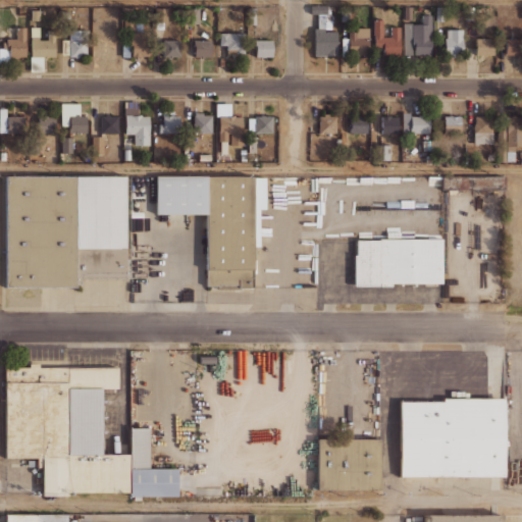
[(436,7),(435,21),(444,21),(445,8),(436,7)]
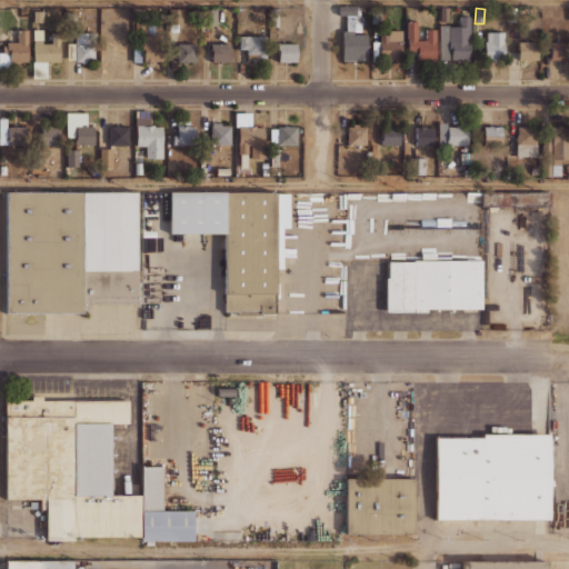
[(508,8),(509,19),(517,19),(516,8),(508,8)]
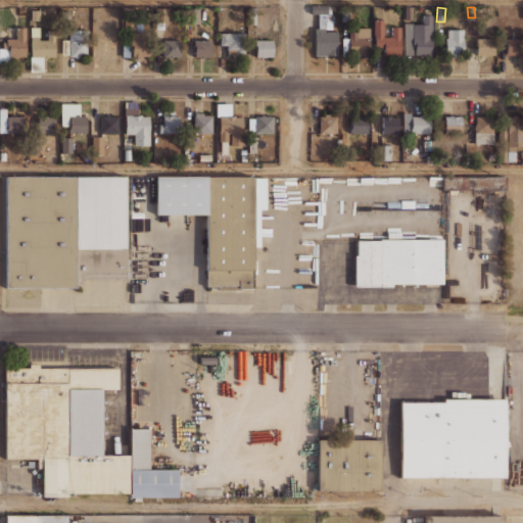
[(187,8),(187,24),(199,24),(199,8),(187,8)]
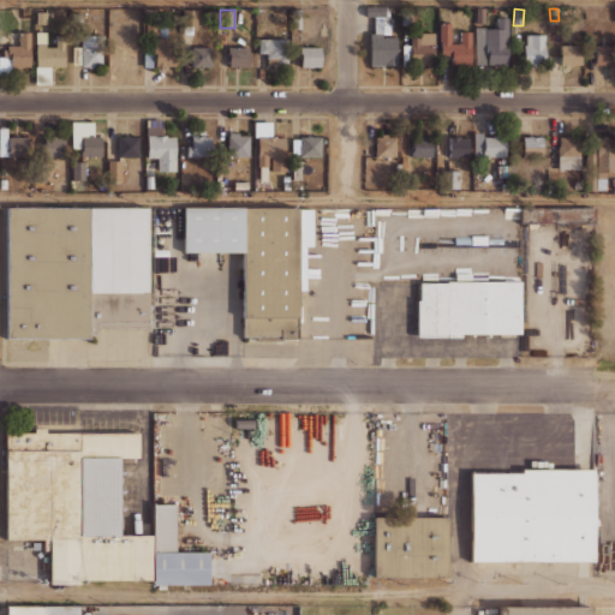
[(37,12),(37,24),(46,24),(47,12),(37,12)]
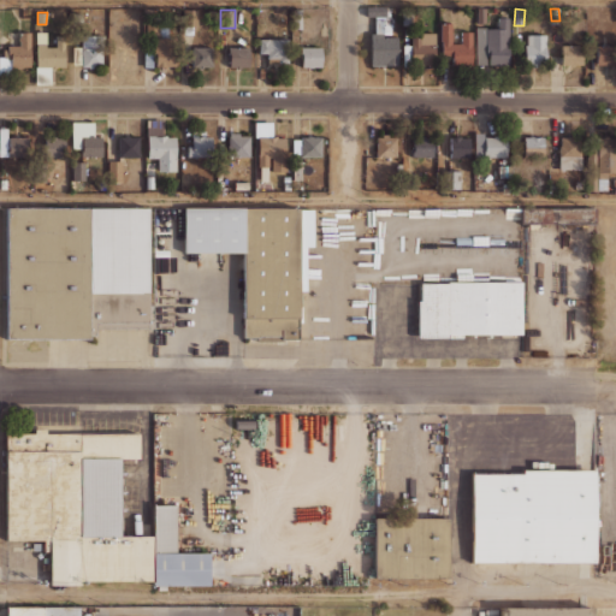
[(486,29),(498,29),(498,17),(509,17),(509,65),(487,66),(486,29)]
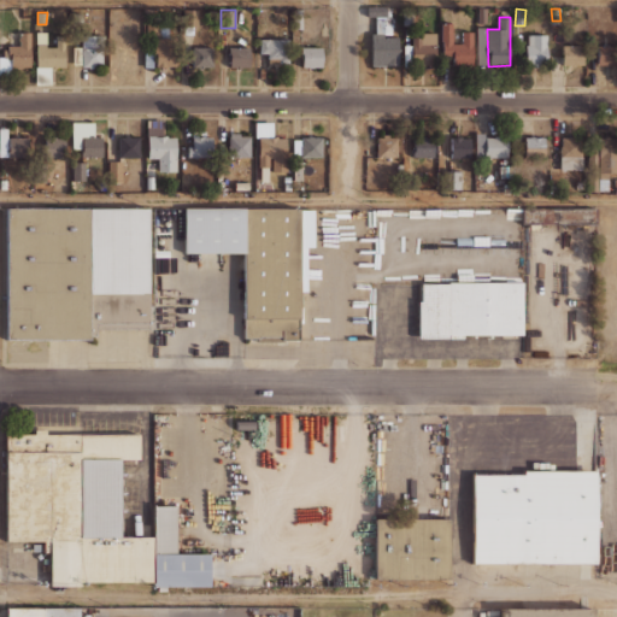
[(370,33),(376,33),(375,18),(385,18),(385,37),(399,37),(400,66),(371,66),(370,33)]
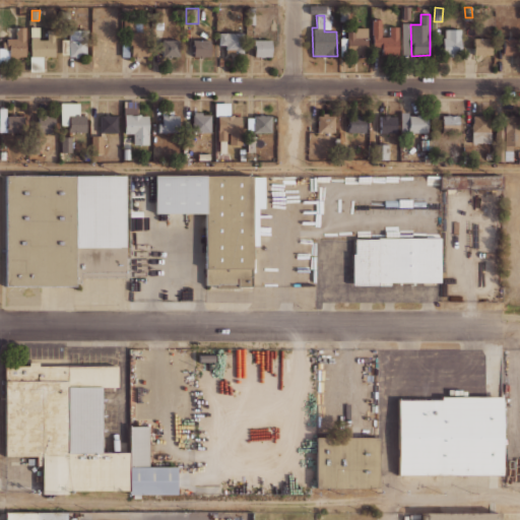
[(372,19),(372,48),(381,47),(381,55),(399,55),(399,25),(388,25),(388,37),(380,37),(380,19),(372,19)]
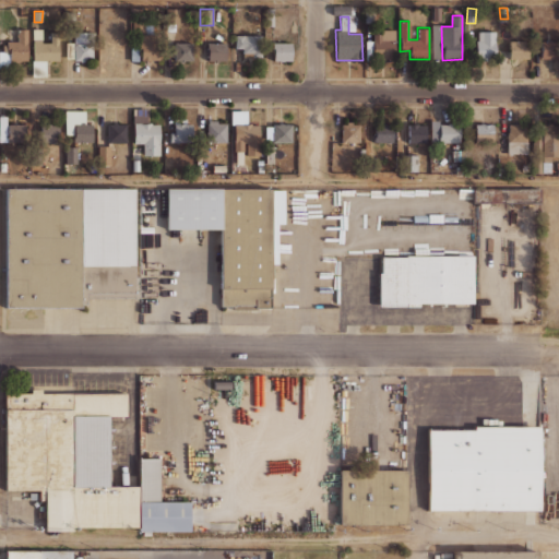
[(431,25),(432,59),(440,59),(440,25),(431,25)]
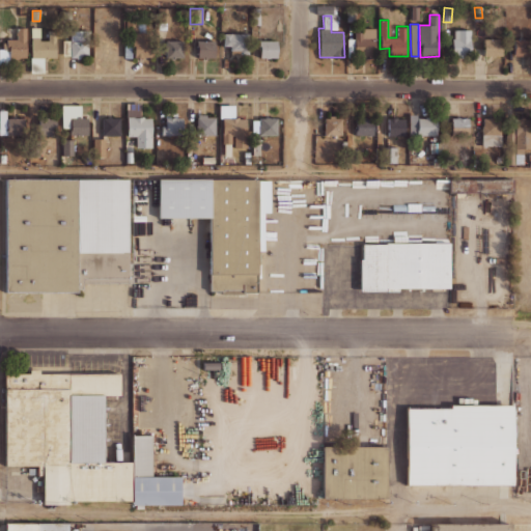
[(26,27),(27,59),(7,59),(6,39),(18,39),(18,28),(26,27)]
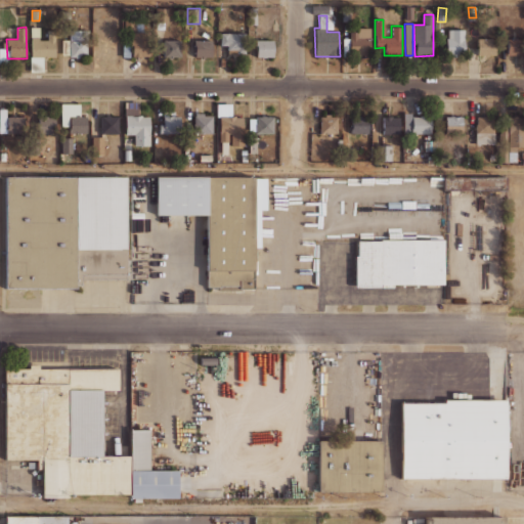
[(46,28),(56,28),(55,57),(43,57),(42,71),(31,71),(32,28),(38,28),(38,39),(45,39),(46,28)]
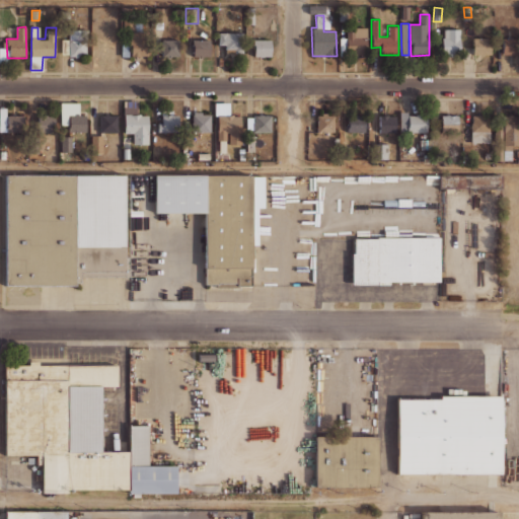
[(347,27),(347,55),(366,55),(366,27),(347,27)]
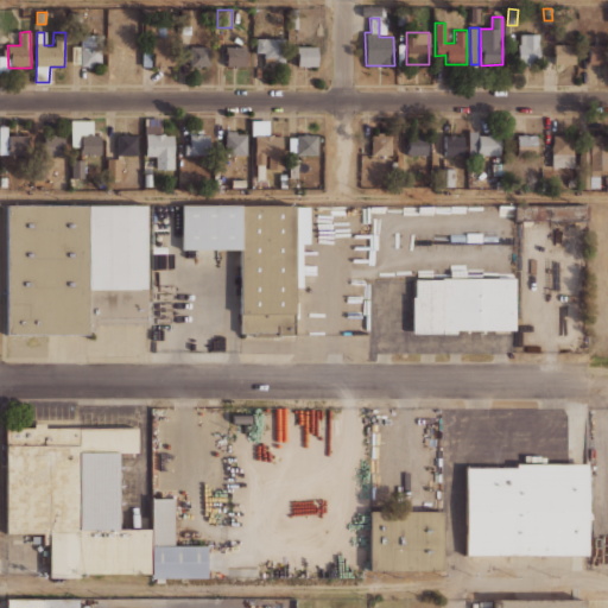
[(519,33),(518,59),(537,59),(538,33),(519,33)]
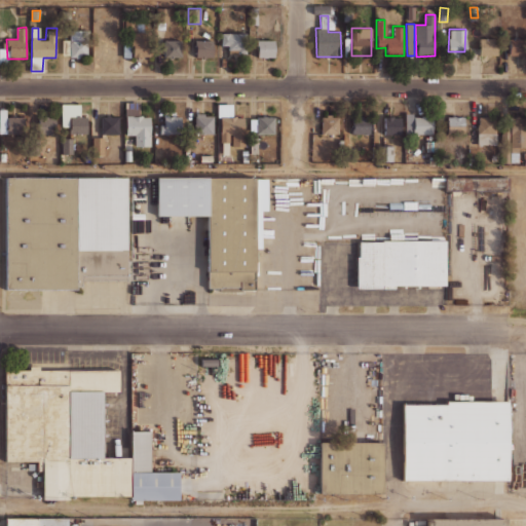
[(87,31),(88,58),(70,58),(69,32),(87,31)]
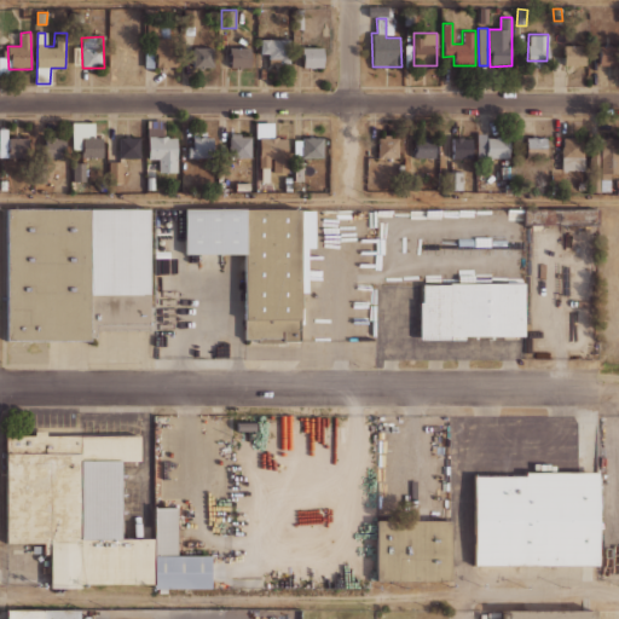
[(173,65),(145,67),(144,48),(154,47),(152,38),(168,36),(169,57),(173,57),(173,65)]
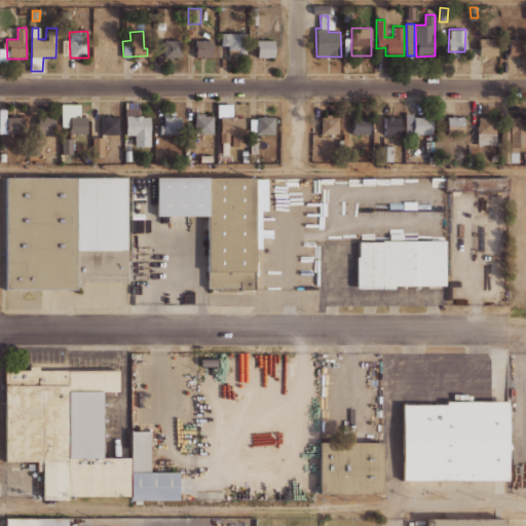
[(220,33),(248,34),(247,55),(228,53),(228,45),(220,45),(220,33)]
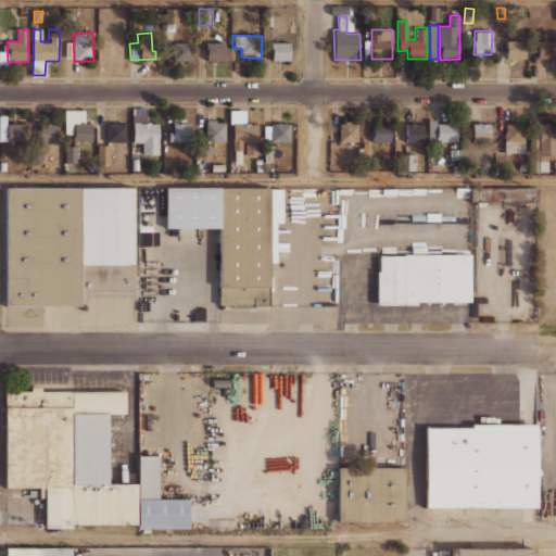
[(508,39),(528,40),(528,61),(508,61),(508,39)]
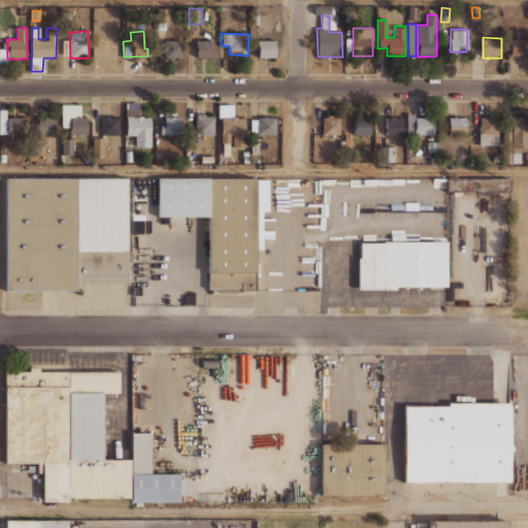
[(510,37),(527,37),(527,58),(510,58),(510,37)]
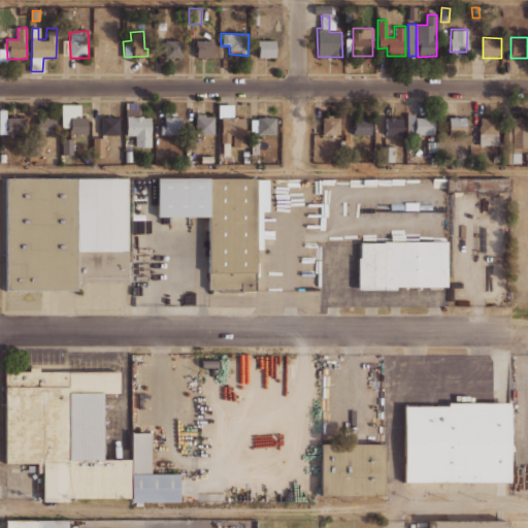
[(257,38),(275,39),(275,59),(257,59),(257,38)]
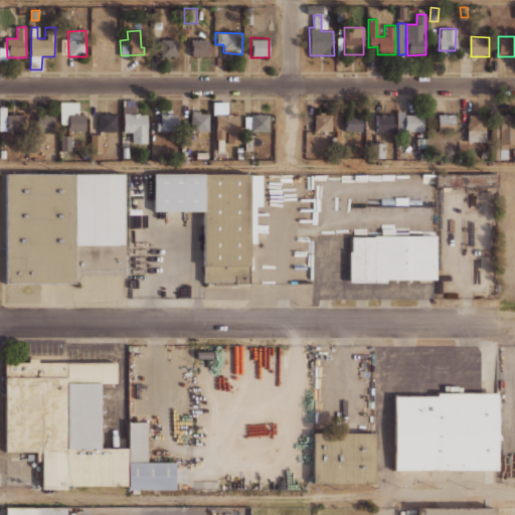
[(158,38),(176,38),(176,57),(158,57),(158,38)]
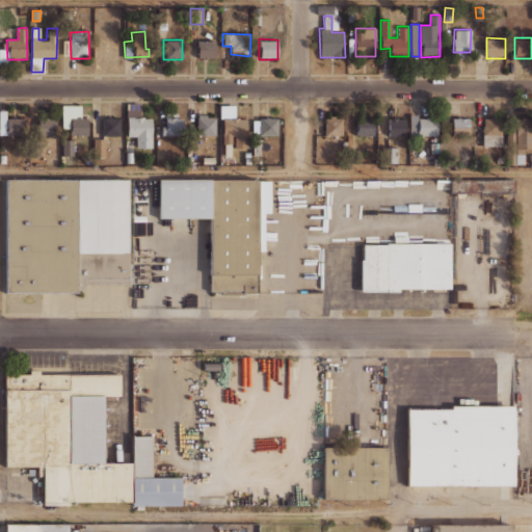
[(195,41),(215,41),(214,60),(195,60),(195,41)]
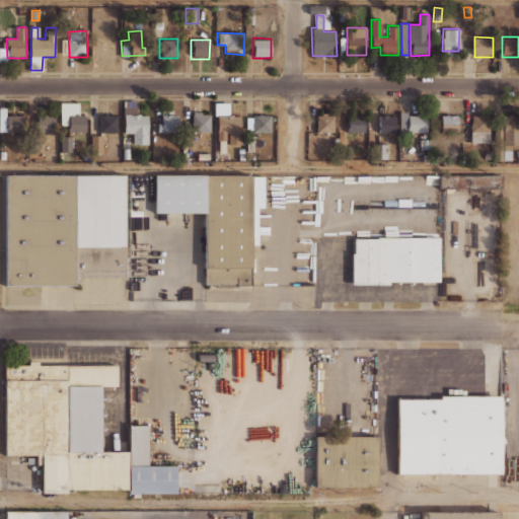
[(214,102),(214,115),(218,115),(218,141),(226,140),(225,132),(229,132),(229,145),(242,144),(241,114),(230,114),(229,101),(214,102)]
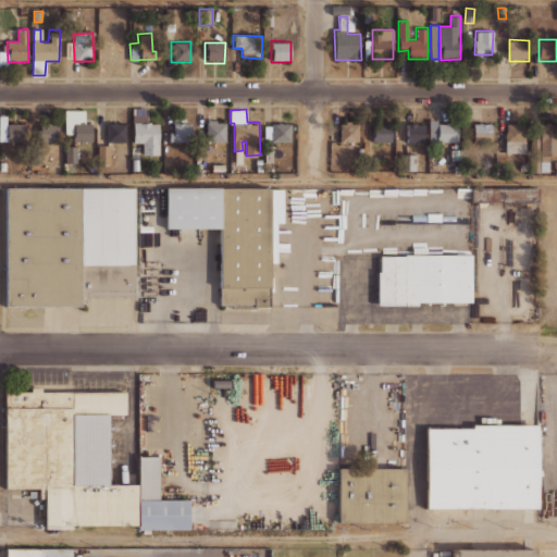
[(0,114),(0,141),(25,141),(25,124),(7,124),(7,114),(0,114)]
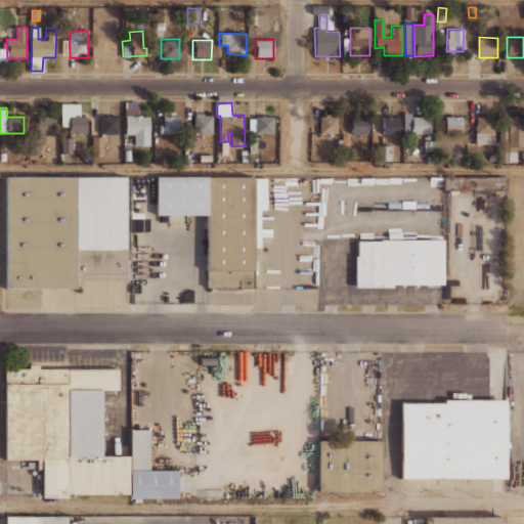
[(69,114),(87,115),(87,134),(69,133),(69,114)]
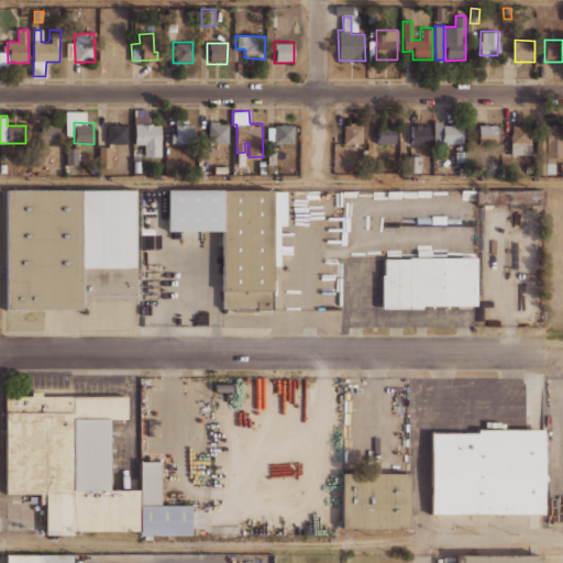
[(108,122),(128,123),(128,144),(108,143),(108,122)]
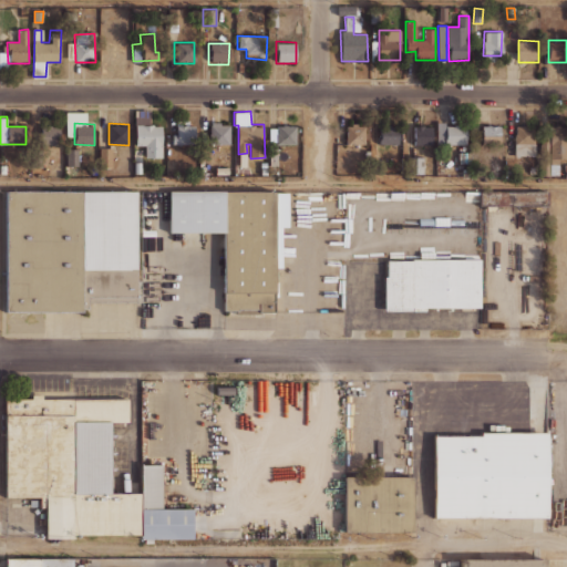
[(135,124),(163,124),(163,156),(145,156),(145,145),(135,144),(135,124)]
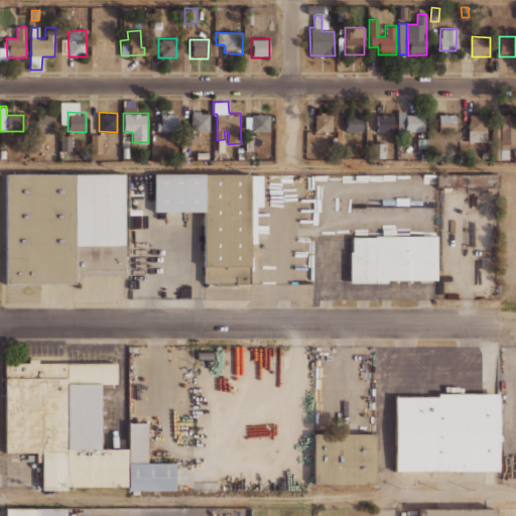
[(191,113),(210,113),(210,132),(191,132),(191,113)]
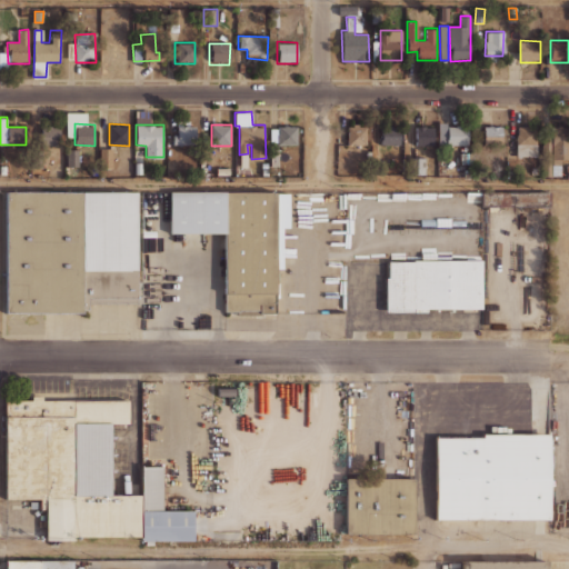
[(346,125),(366,125),(366,146),(346,146),(346,125)]
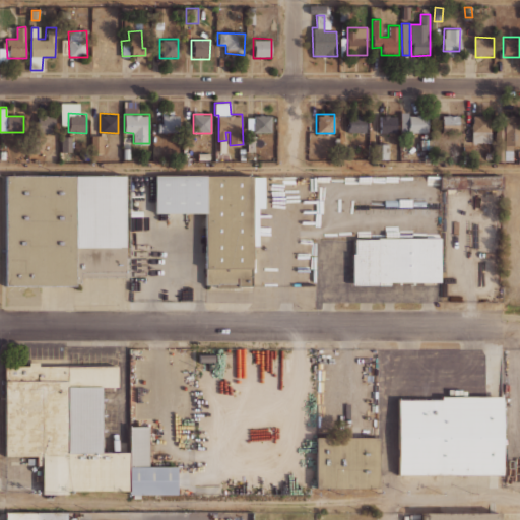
[(347,114),(366,115),(366,134),(347,134),(347,114)]
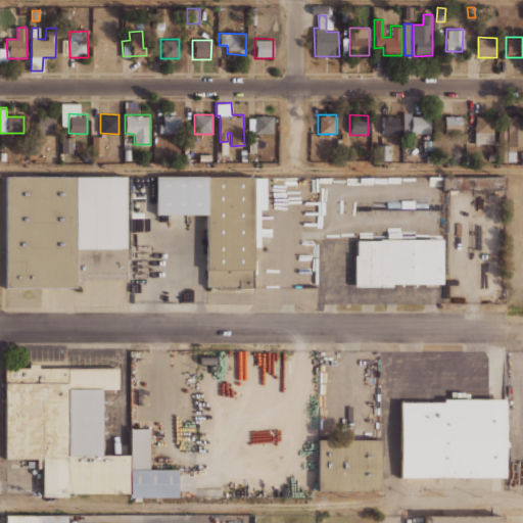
[(522,114),(506,115),(507,160),(515,160),(514,145),(522,145),(522,114)]
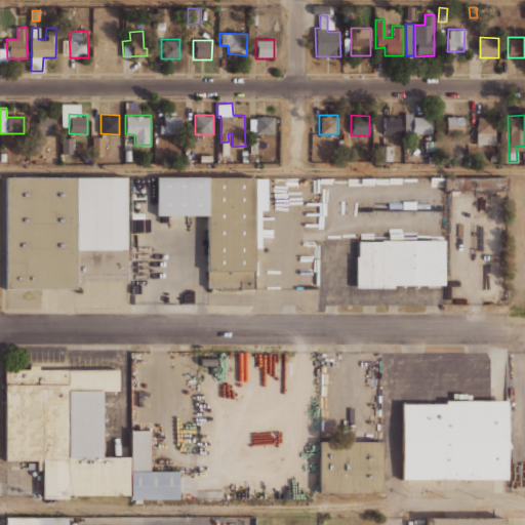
[(38,116),(38,133),(54,133),(54,117),(38,116)]
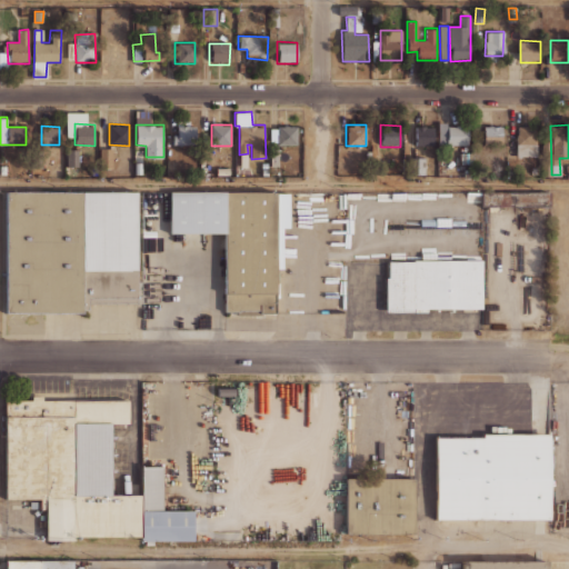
[(277,126),(297,126),(297,147),(277,147),(277,126)]
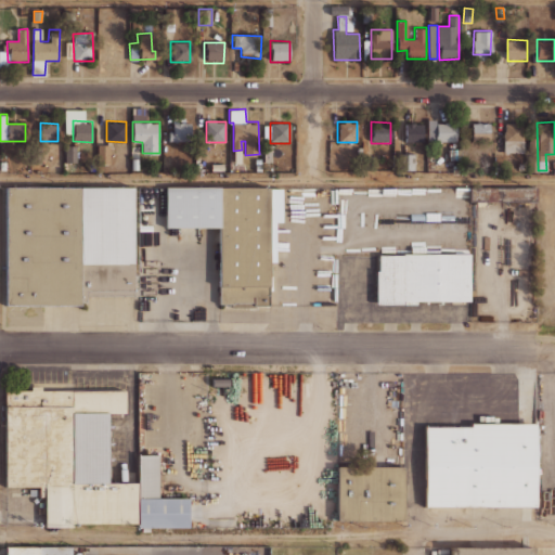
[(404,123),(424,123),(423,144),(403,143),(404,123)]
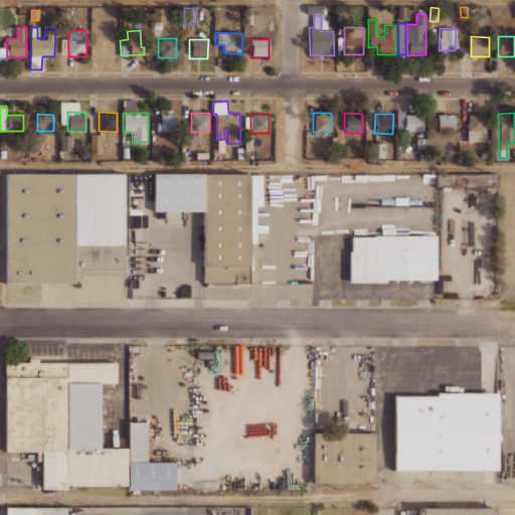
[(405,114),(423,114),(423,133),(405,133),(405,114)]
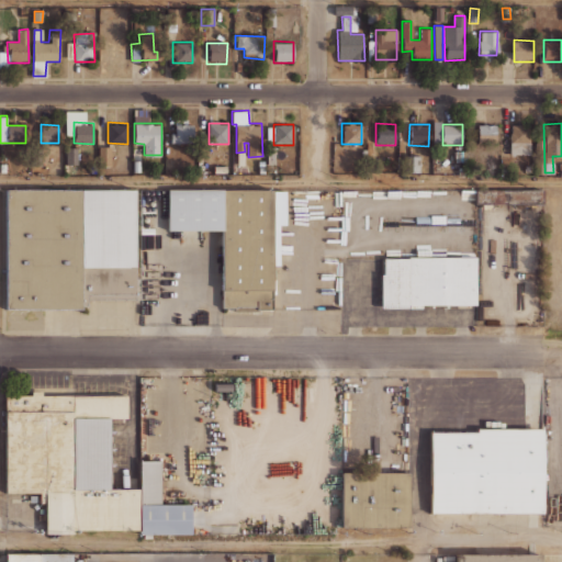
[(478,124),(497,124),(497,145),(476,145),(478,124)]
